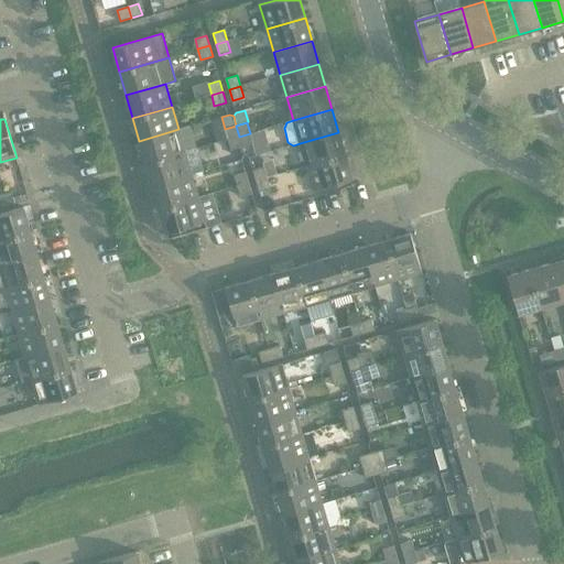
[(225,129),(228,140),(239,137),(236,126),(232,127),(225,129)]
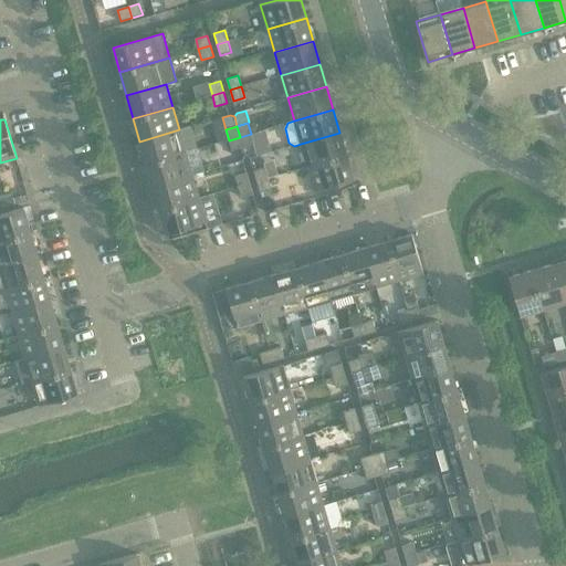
[(179,129),(139,142),(146,164),(186,153),(179,129)]
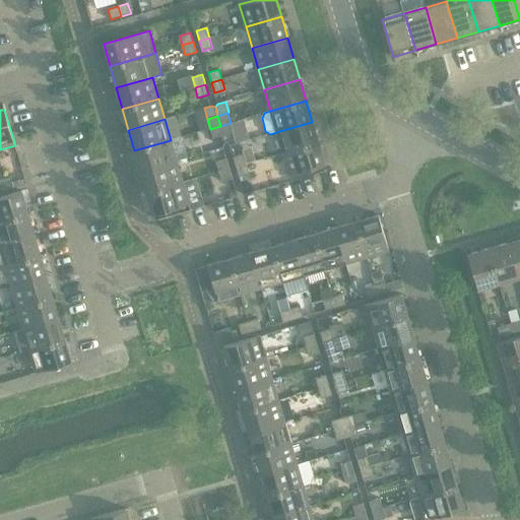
[(312,122),(276,132),(282,153),(318,142),(312,122)]
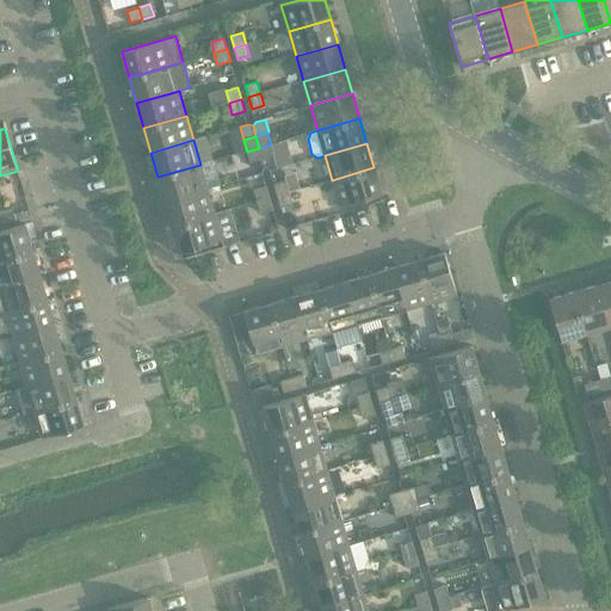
[(271,144),(259,148),(263,159),(275,155),(271,144)]
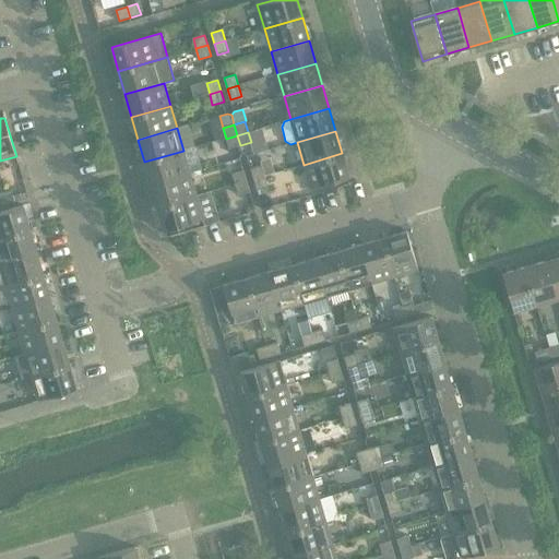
[(237,135),(226,139),(229,149),(240,145),(237,135)]
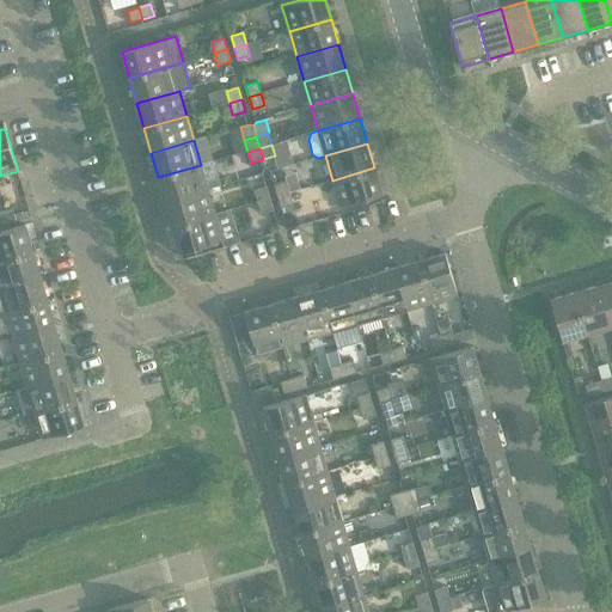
[(201,165),(158,177),(165,202),(208,190),(201,165)]
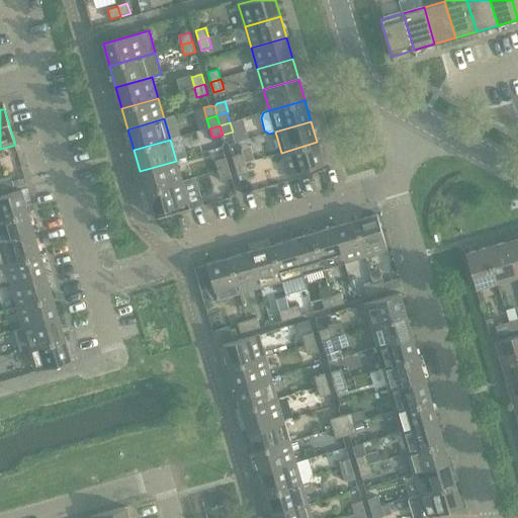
[(317,142),(281,153),(287,175),(324,164),(317,142)]
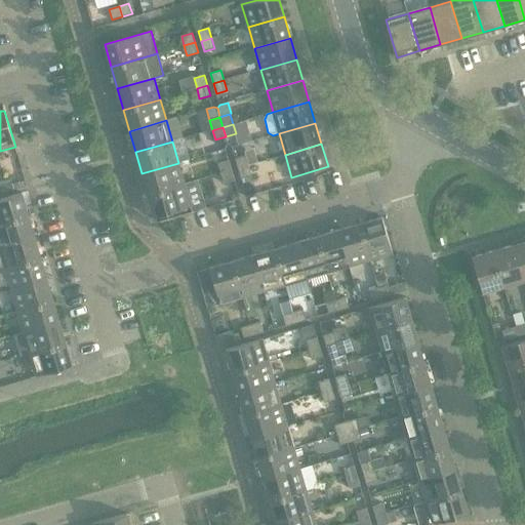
[(235,158),(238,168),(248,165),(246,155),(235,158)]
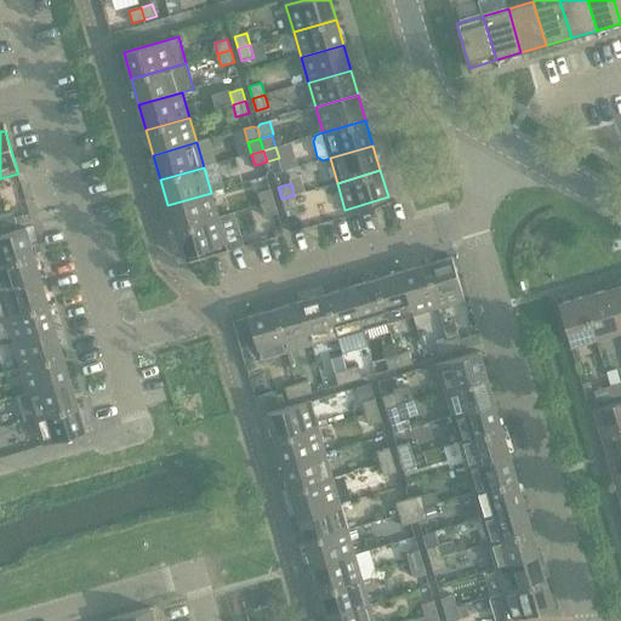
[(258,193),(262,205),(274,201),(271,189),(258,193)]
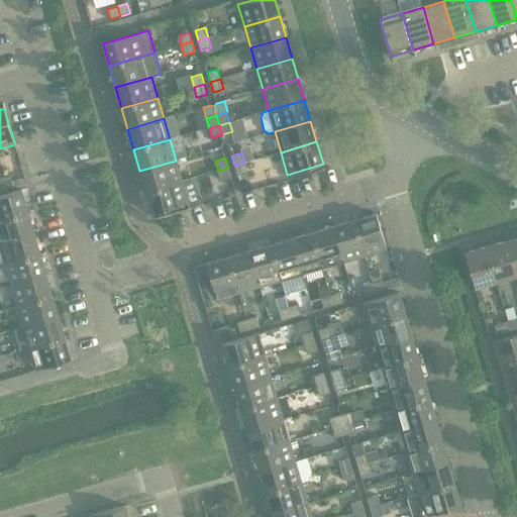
[(176,161),(139,171),(146,192),(182,182),(176,161)]
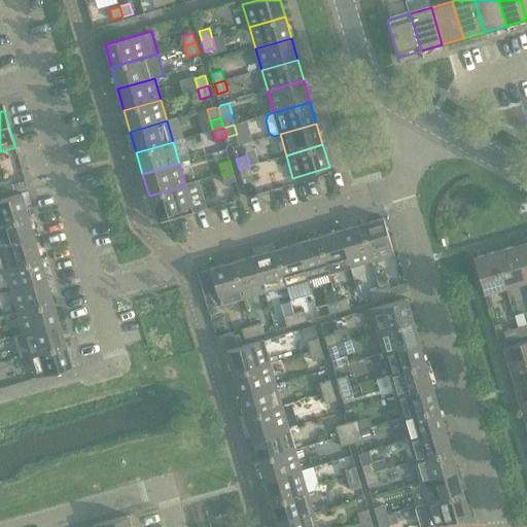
[(249,166),(239,169),(242,179),(252,176),(249,166)]
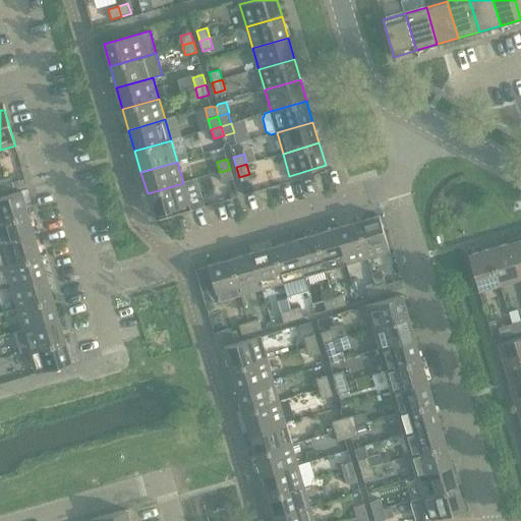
[(230,169),(220,172),(223,182),(233,179),(230,169)]
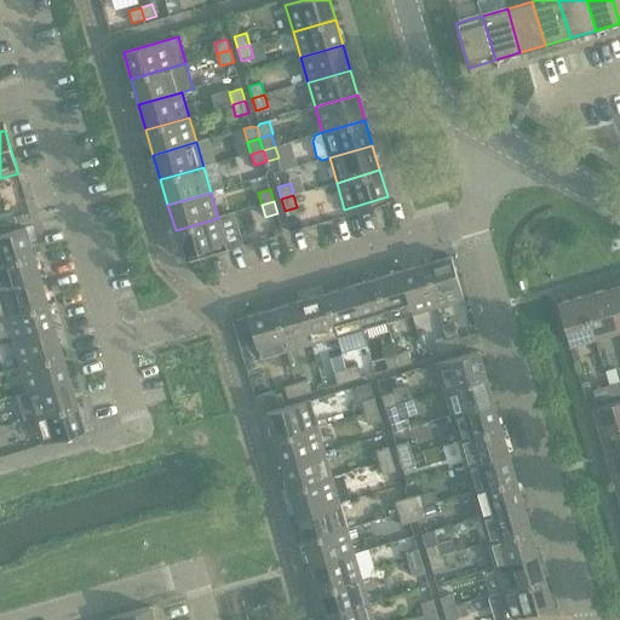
[(13,211),(1,214),(5,227),(17,223),(13,211)]
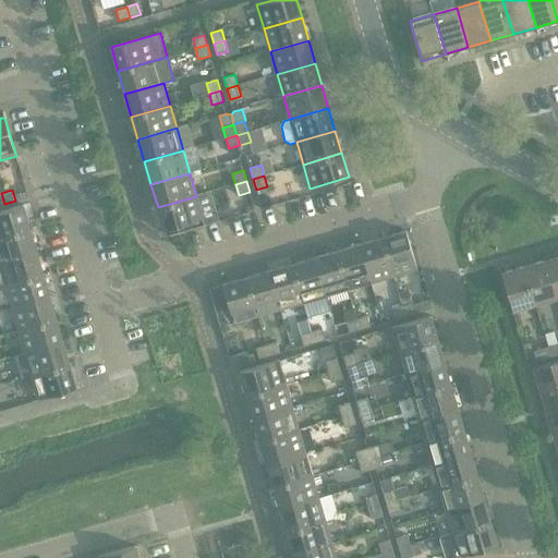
[(196,196),(158,207),(165,231),(203,219),(196,196)]
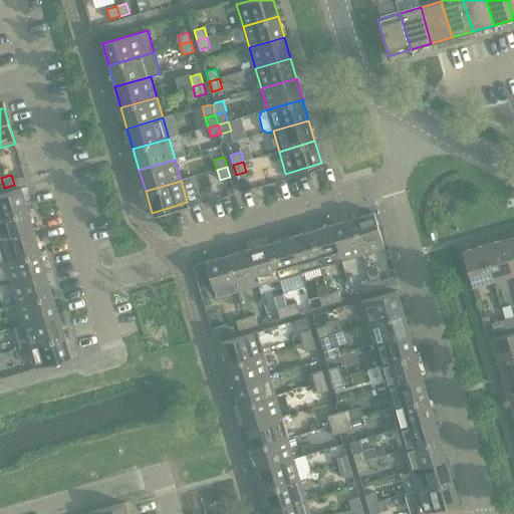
[(0,195),(0,219),(28,211),(22,189),(0,195)]
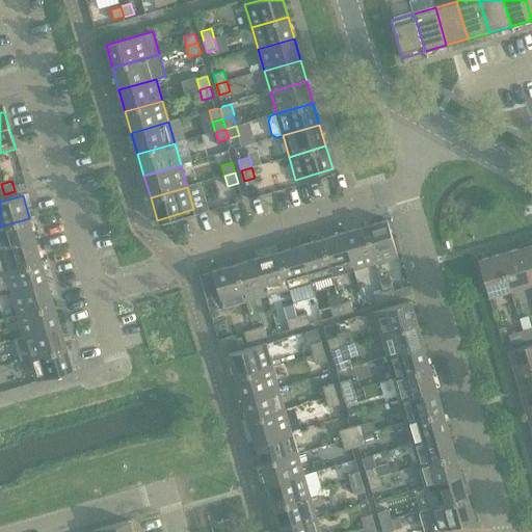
[(29,218),(0,227),(0,249),(35,240),(29,218)]
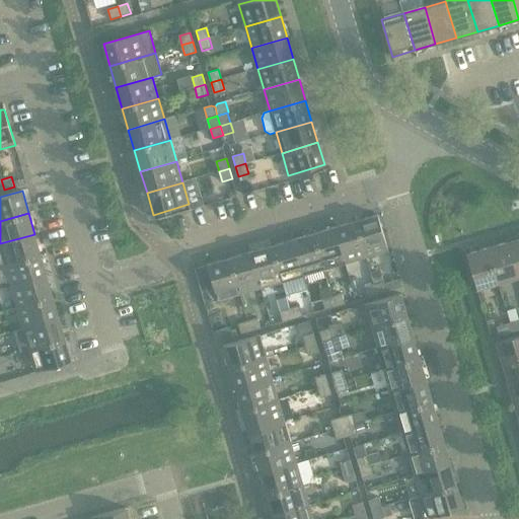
[(378,215),(356,222),(366,257),(388,250),(378,215)]
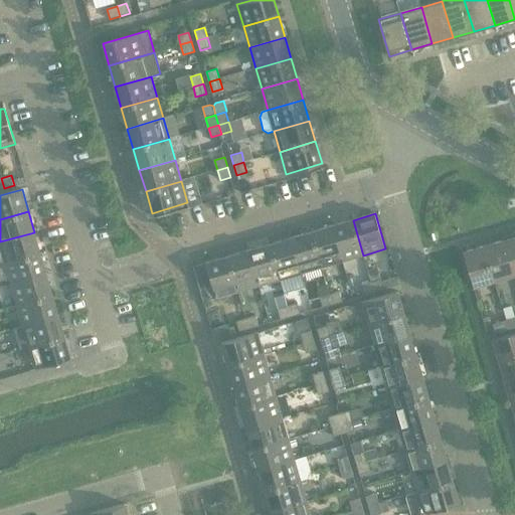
[(353,220),(332,226),(342,262),(363,255),(353,220)]
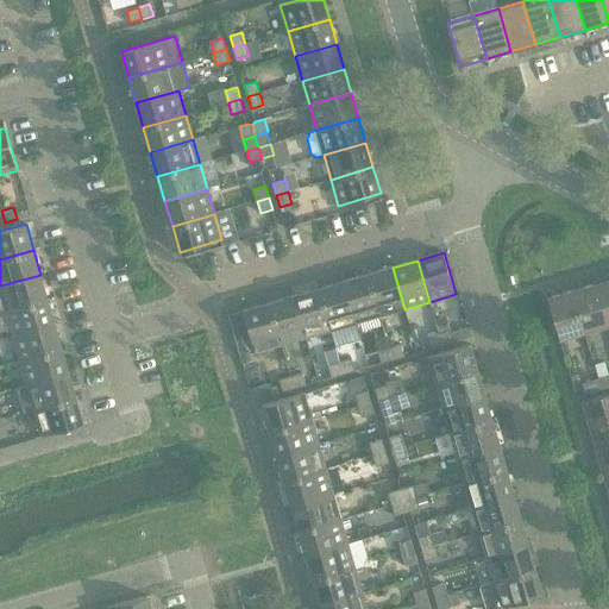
[(393,268),(368,275),(381,316),(405,309),(393,268)]
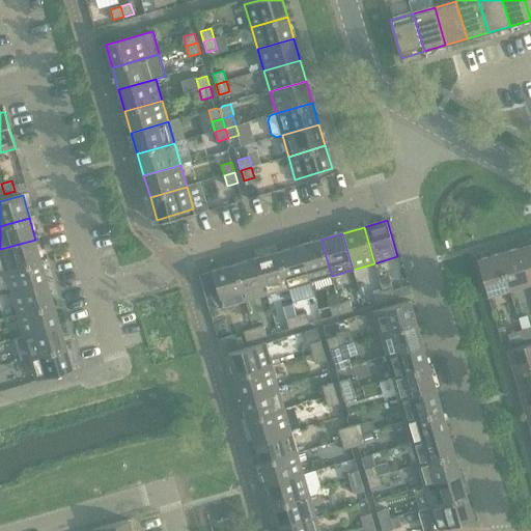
[(35,240),(0,249),(0,255),(5,272),(42,261),(35,240)]
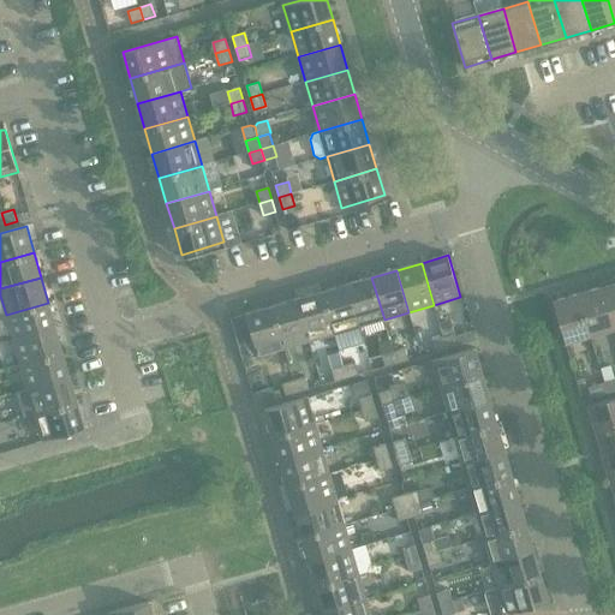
[(371,278),(347,285),(359,327),(384,320),(371,278)]
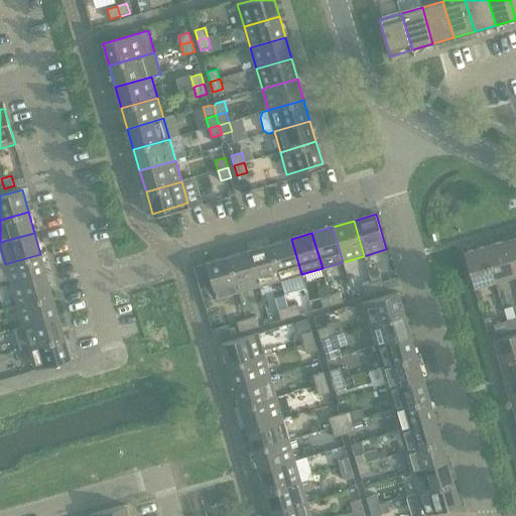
[(515,237),(505,241),(515,276),(515,275),(515,237)]
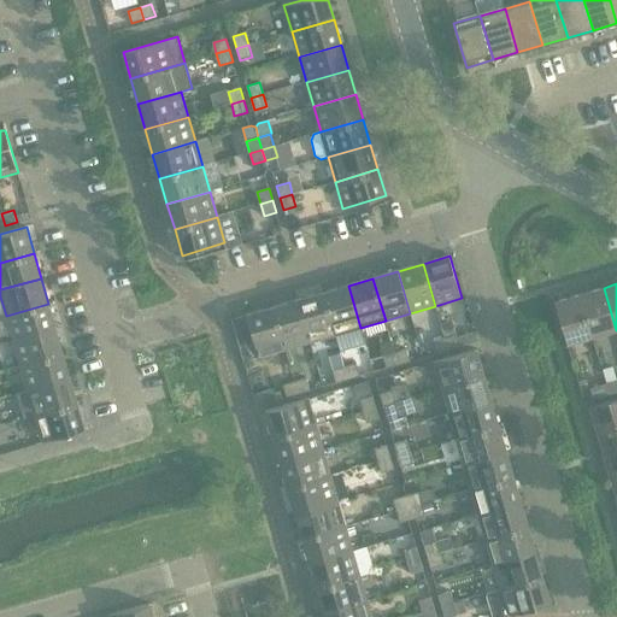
[(348,286),(323,293),(335,335),(360,328),(348,286)]
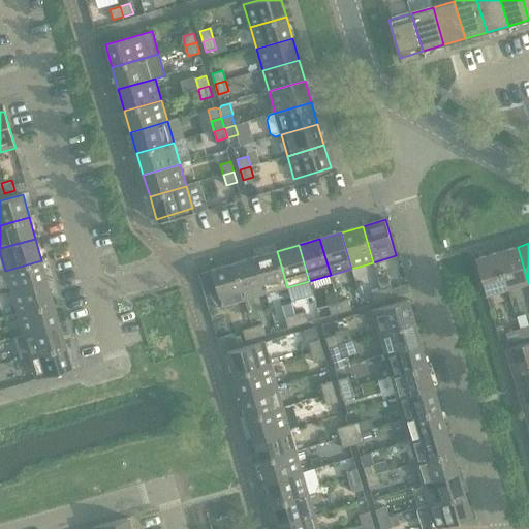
[(518,247),(497,253),(507,288),(528,283),(518,247)]
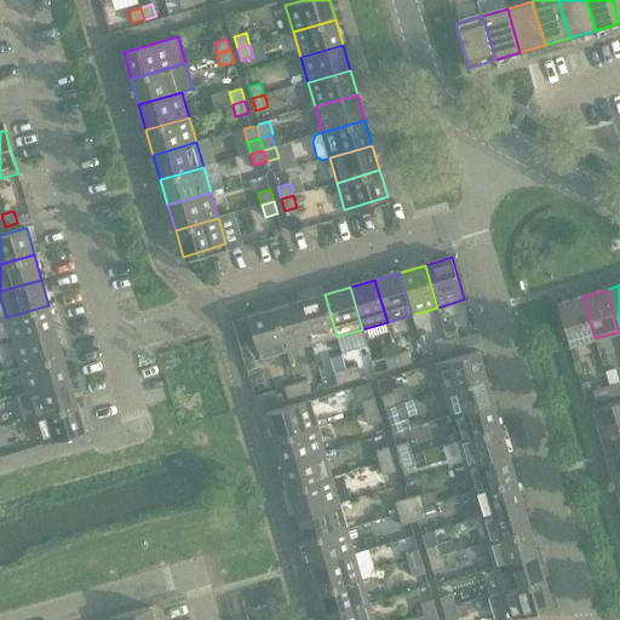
[(325,294),(299,302),(311,344),(337,337),(325,294)]
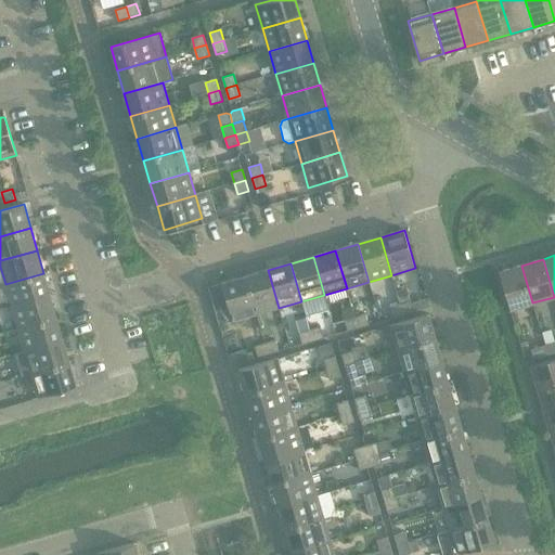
[(532,302),(521,266),(500,272),(511,309),(532,302)]
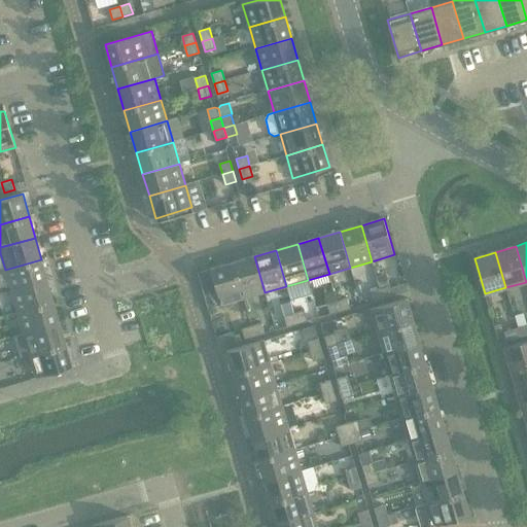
[(254,256),(233,262),(244,299),(265,292),(254,256)]
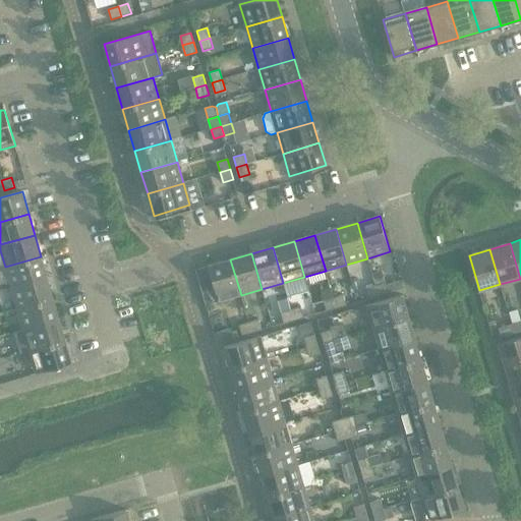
[(41,256),(5,267),(11,288),(47,277),(41,256)]
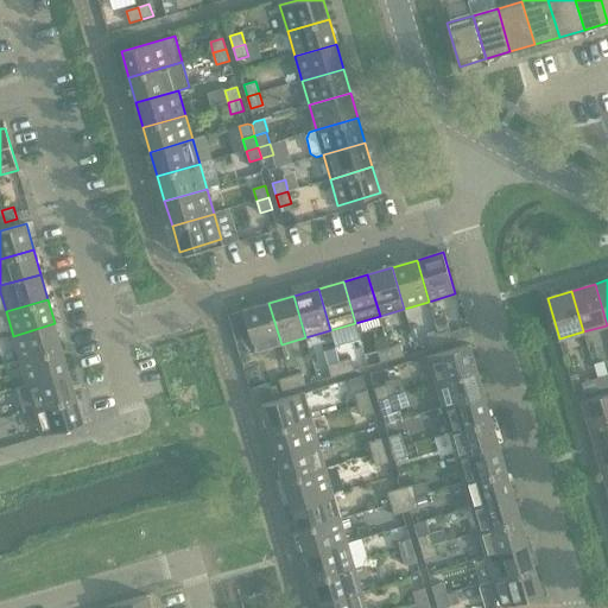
[(282,344),(268,303),(242,310),(255,353),(282,344)]
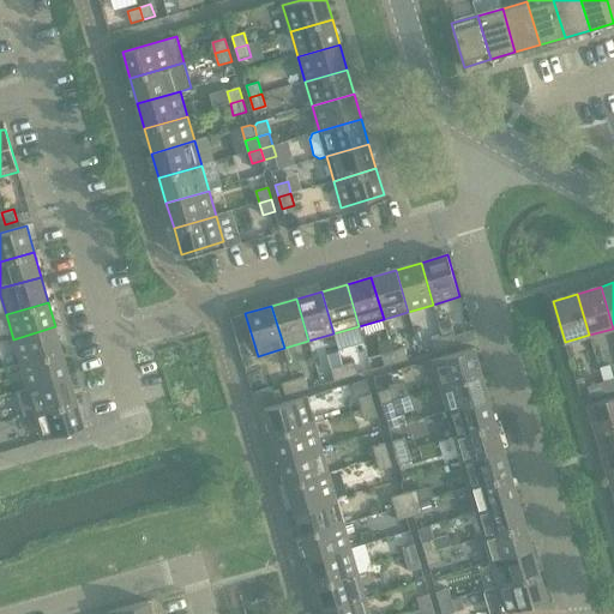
[(55,326),(13,339),(20,365),(62,351),(55,326)]
